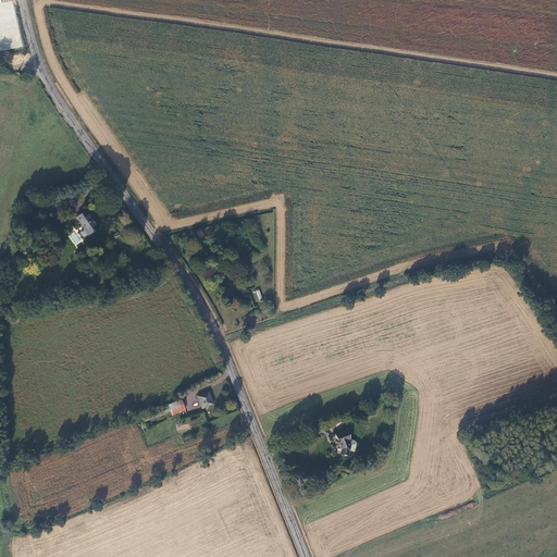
[(0,0),(0,50),(22,47),(14,1),(1,2),(0,0)]
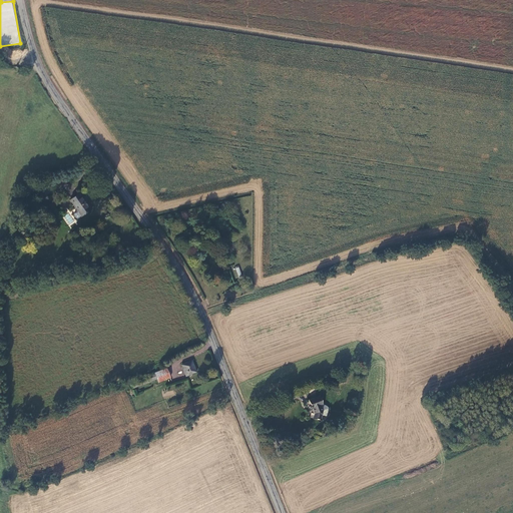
[(80,194),(71,200),(78,210),(78,211),(82,216),(91,210),(90,207),(89,208),(81,197),(82,196),(80,194)]
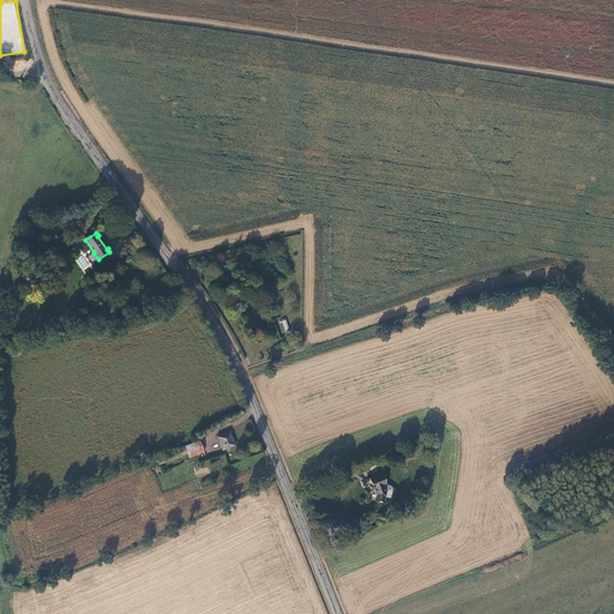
[(236,445),(230,431),(217,437),(223,451),(236,445)]
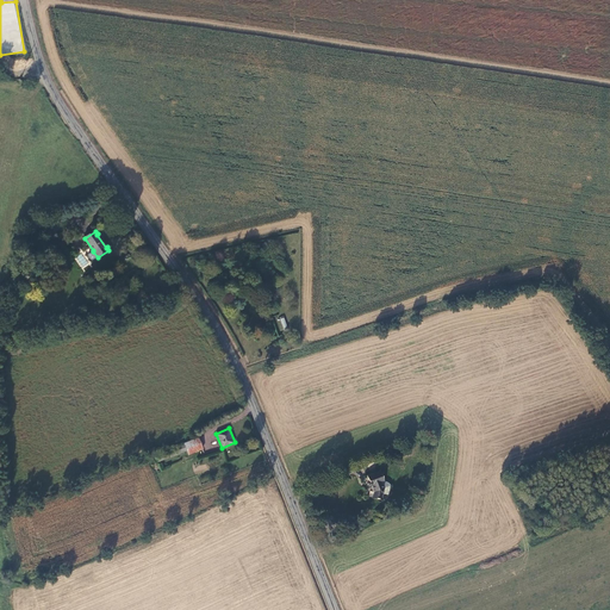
[(199,437),(185,443),(187,450),(190,455),(204,449),(199,437)]
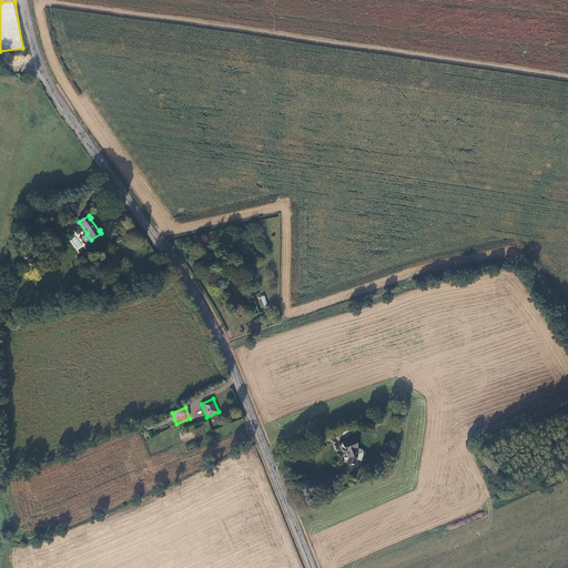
[(174,419),(172,413),(165,416),(168,422),(174,419)]
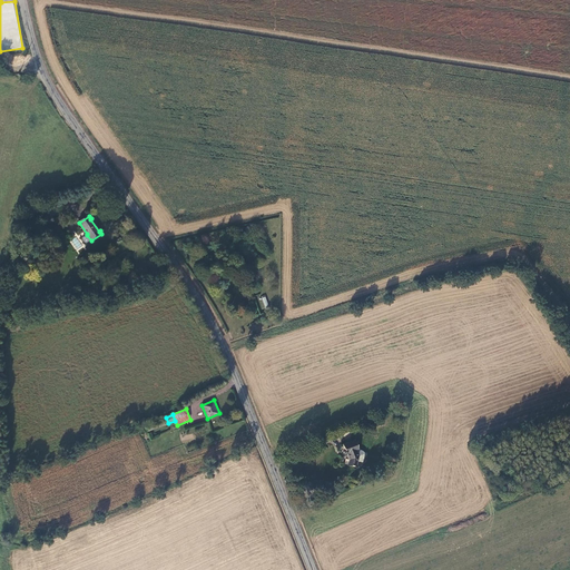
[(146,425),(148,432),(168,423),(166,418),(146,425)]
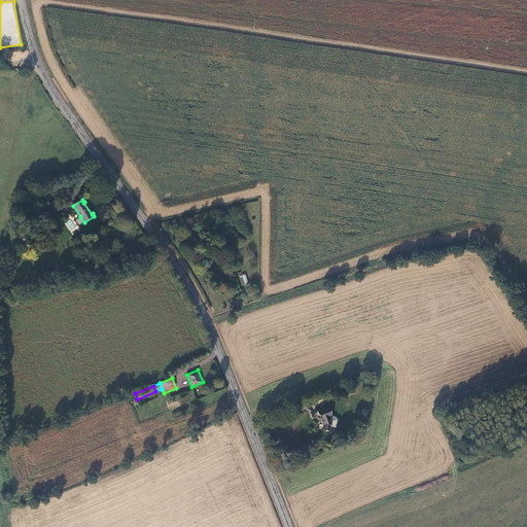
[(328,407),(317,411),(319,416),(317,417),(317,418),(317,419),(318,421),(319,421),(321,420),(323,424),(322,430),(331,431),(331,426),(337,427),(338,419),(337,417),(335,416),(332,416),(328,407)]
